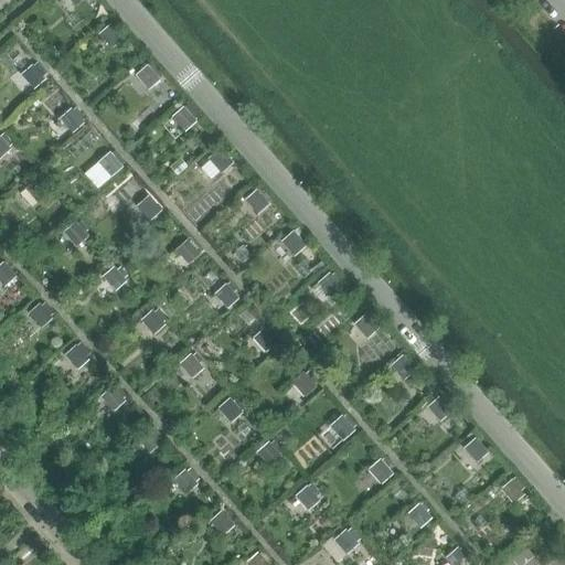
[(112,23),(98,34),(112,49),(125,38),(112,23)]
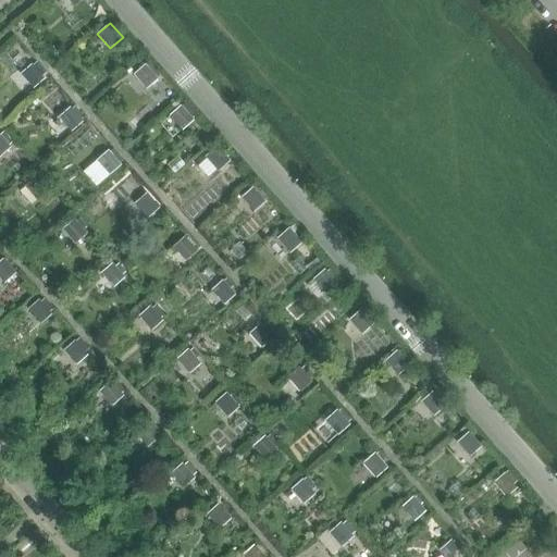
[(146,64),(134,75),(146,89),(158,79),(157,77),(160,75),(149,62),(146,64)]
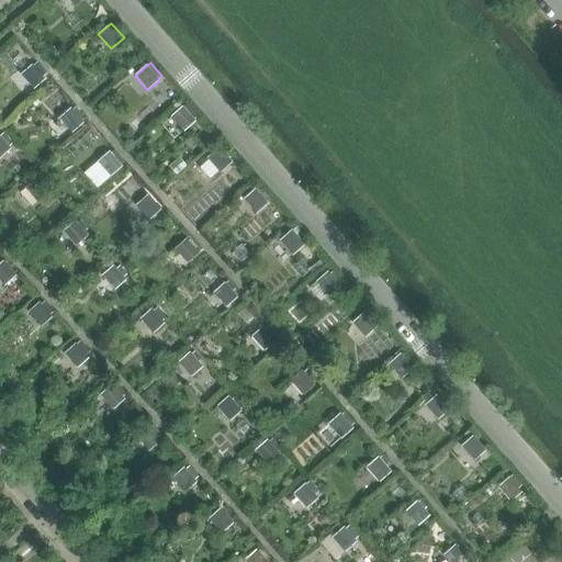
[(32,65),(21,75),(34,89),(45,79),(43,77),(46,74),(36,64),(33,66),(32,65)]
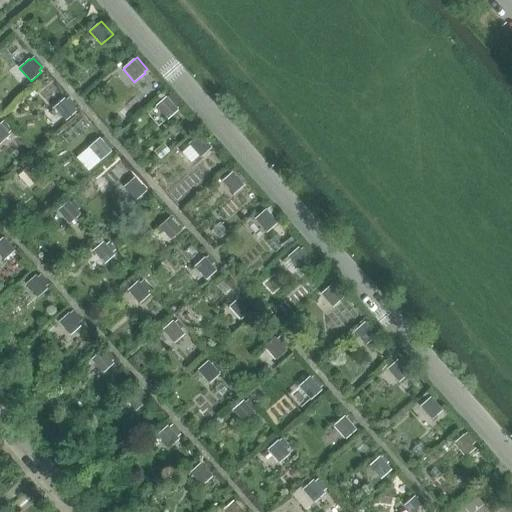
[(166,97),(156,106),(167,120),(178,111),(177,109),(181,106),(171,95),(167,98),(166,97)]
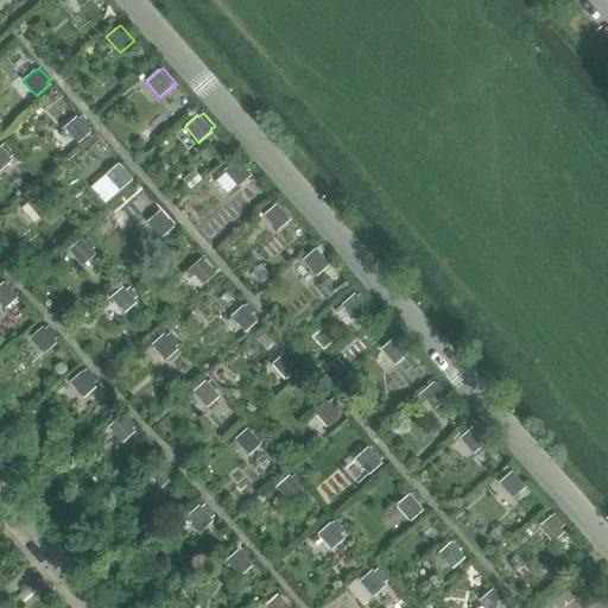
[(77,116),(64,128),(77,144),(92,133),(89,131),(93,128),(82,116),(78,119),(77,116)]
